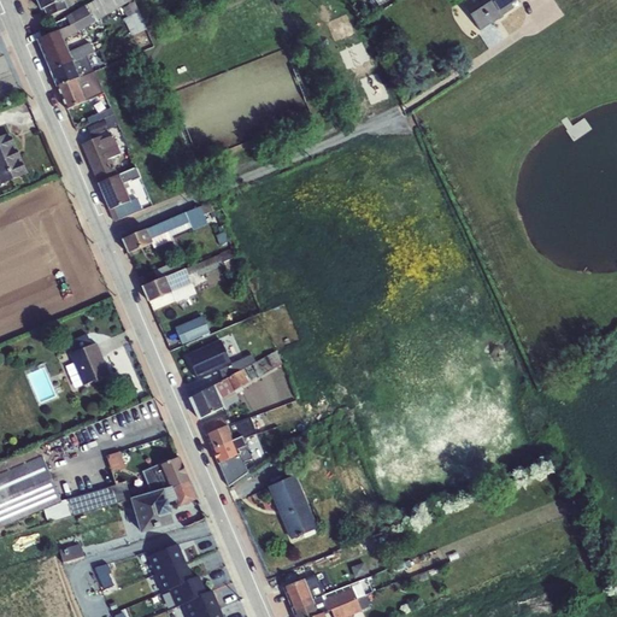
[(63,0),(36,0),(41,10),(45,9),(64,1),(63,0)]
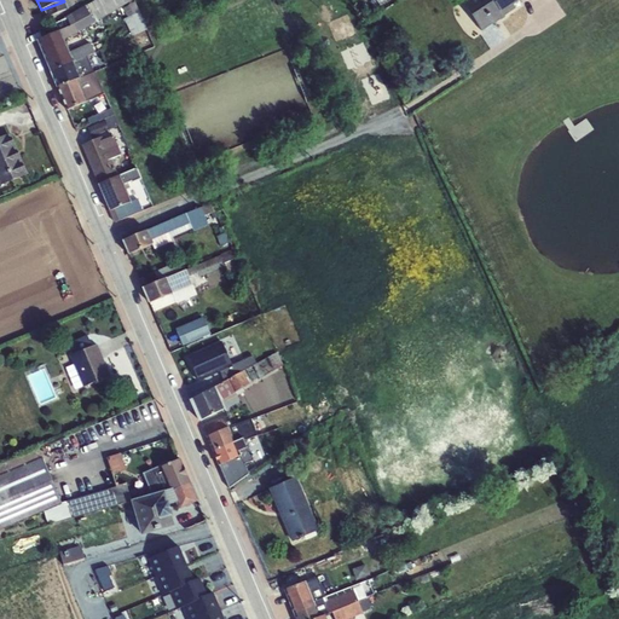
[(94,0),(86,6),(90,13),(86,15),(88,18),(85,21),(86,24),(93,19),(94,23),(123,6),(132,0),(94,0)]
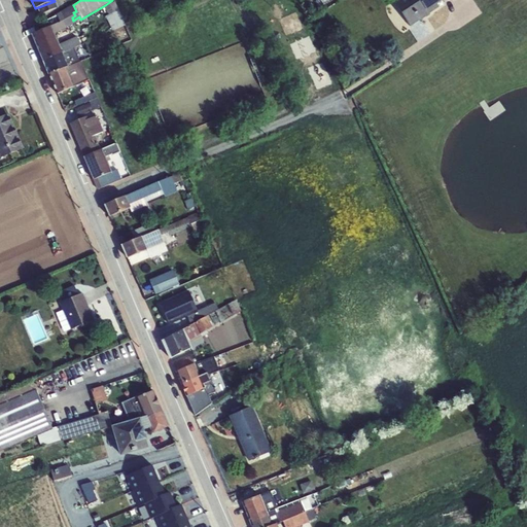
[(126,25),(114,0),(112,0),(105,5),(109,14),(106,15),(112,30),(126,25)]
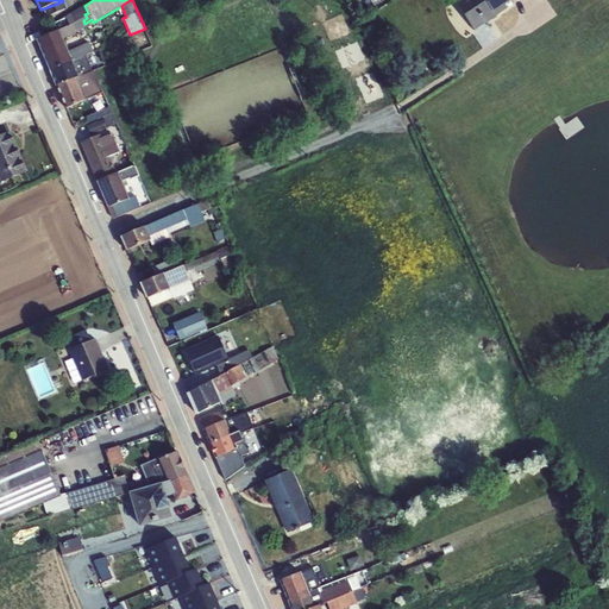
[(460,0),(457,2),(473,30),(497,16),(496,14),(507,8),(504,5),(510,0),(460,0)]
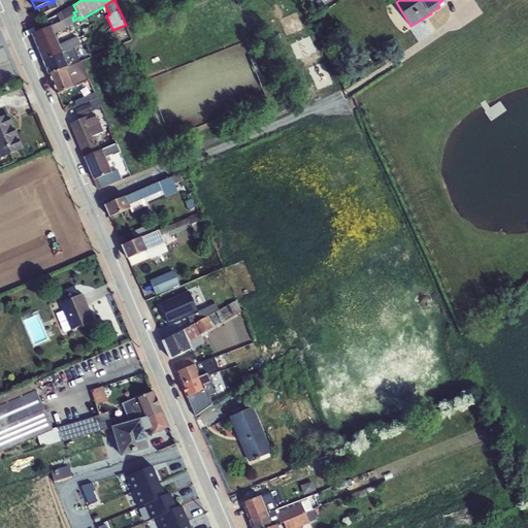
[(58,7),(55,1),(38,7),(41,14),(58,7)]
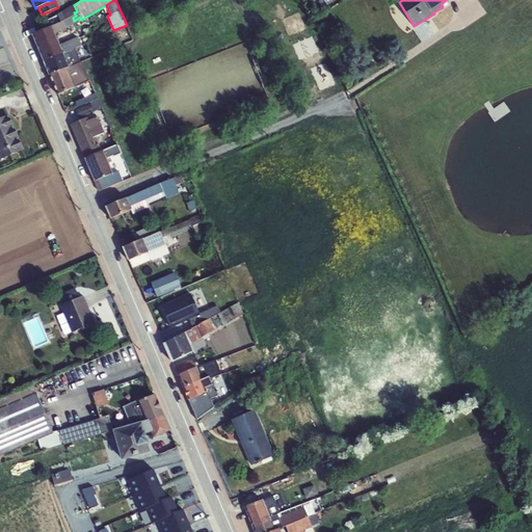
[(61,22),(52,26),(55,34),(74,21),(73,18),(76,16),(74,12),(77,11),(74,5),(58,14),(61,22)]
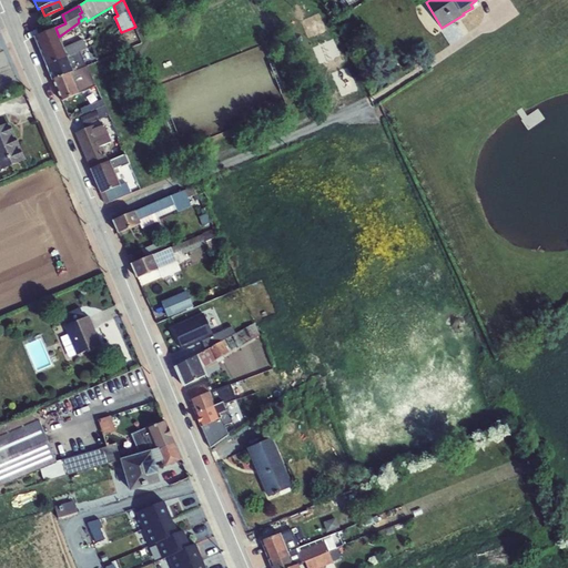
[(54,28),(34,37),(47,66),(68,57),(63,48),(59,37),(56,28),(54,28)]
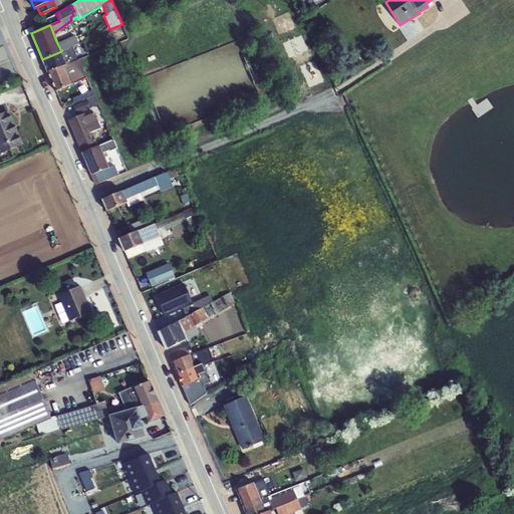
[(57,43),(61,51),(72,46),(79,44),(75,35),(57,43)]
